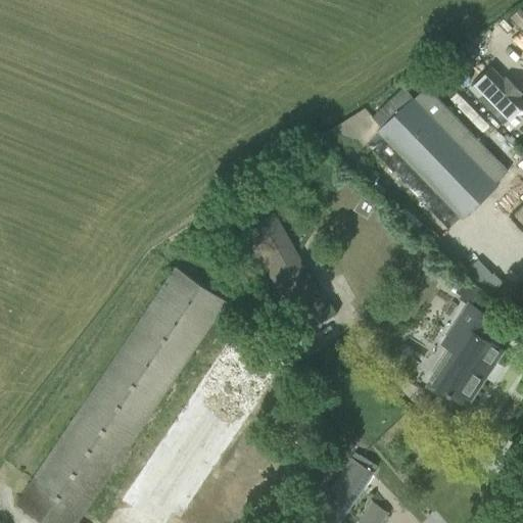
[(522,30),(522,28),(522,11),(520,8),(510,17),(522,30)]
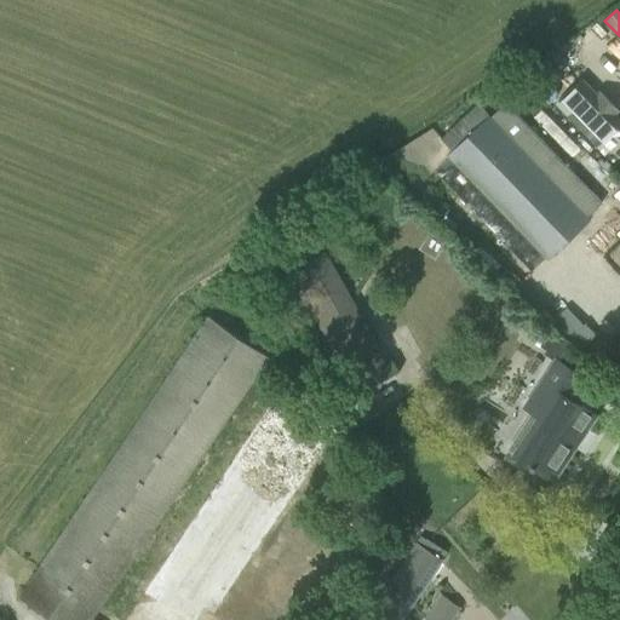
[(583,80),(557,104),(604,151),(619,137),(619,120),(613,114),(616,109),(601,92),(597,96),(583,80)]
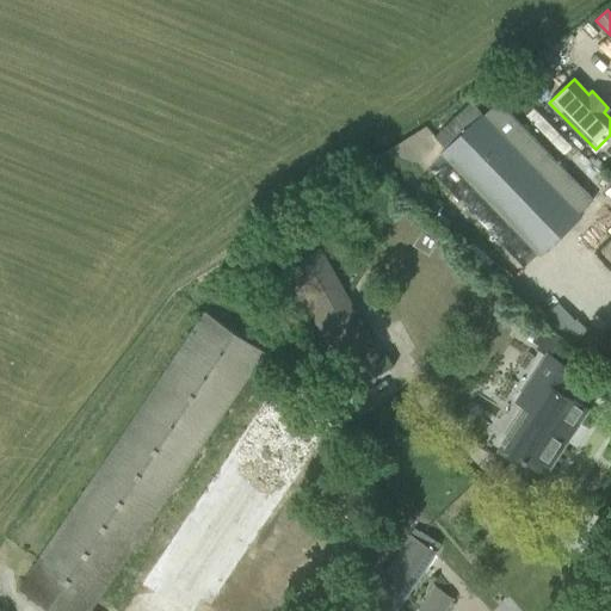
[(426,125),(370,162),(397,187),(407,178),(402,171),(421,168),(424,171),(429,167),(494,236),(524,266),(537,253),(539,254),(581,215),(579,213),(593,199),(498,100),(483,113),(471,102),(434,136),(426,125)]
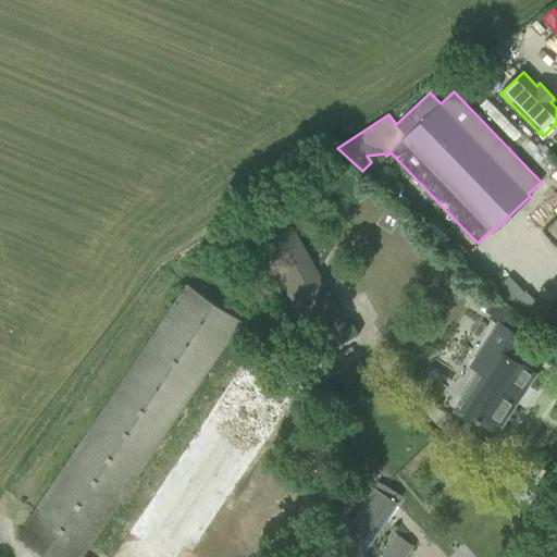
[(354,334),(291,224),(251,247),(314,356),(354,334)]
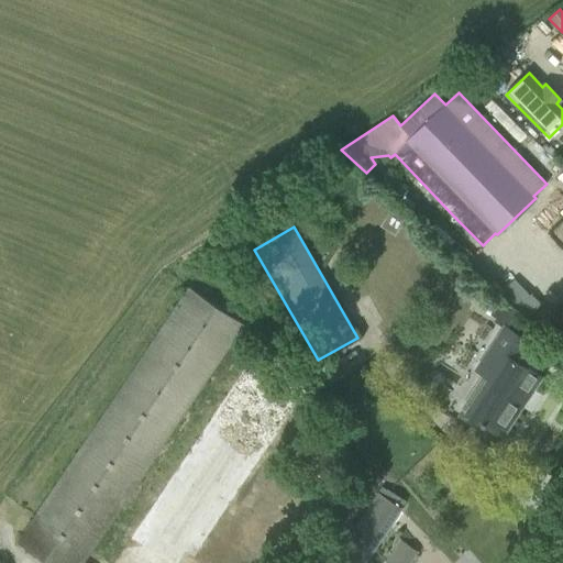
[(84,562),(245,324),(188,286),(17,541),(47,562),(84,562)]
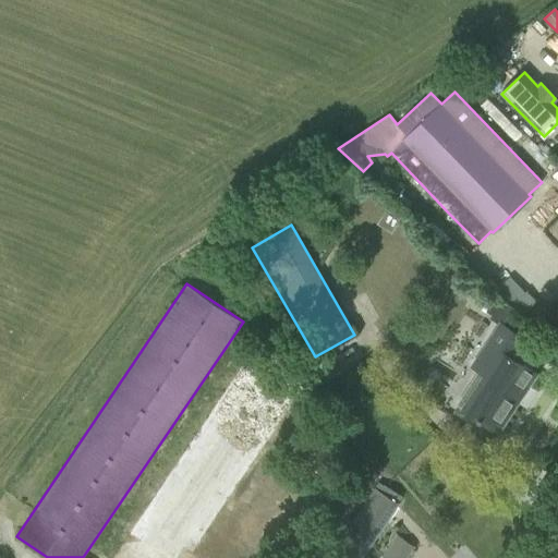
[(478,368),(457,403),(465,409),(477,416),(496,428),(521,390),(523,392),(535,372),(521,363),(533,344),(514,332),(501,324),(489,342),(499,349),(484,373),(478,368)]
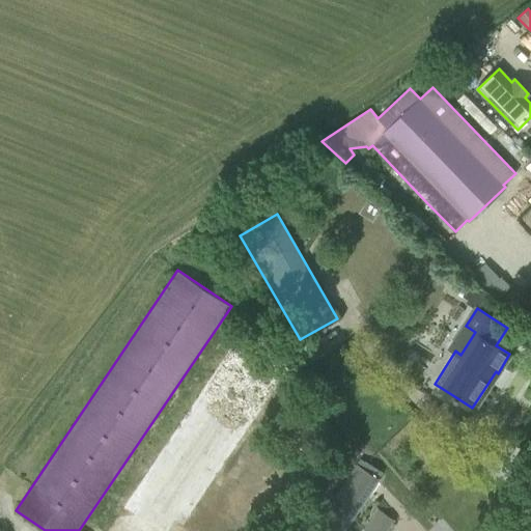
[(120,508),(154,530),(178,530),(294,363),(243,329),(120,508)]
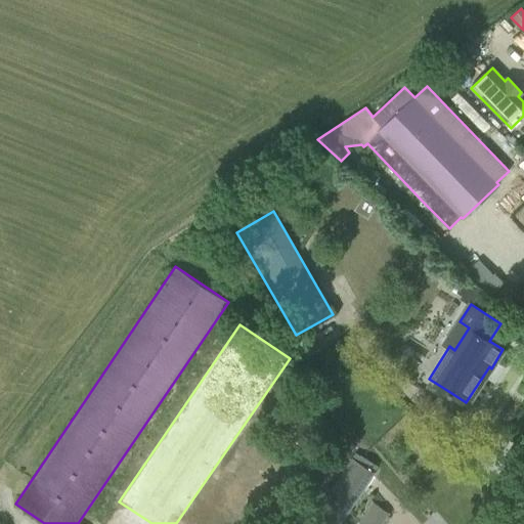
[(293,422),(238,509),(264,523),(270,523),(271,523),(272,523),(276,523),(320,454),(310,448),(317,437),(293,422)]
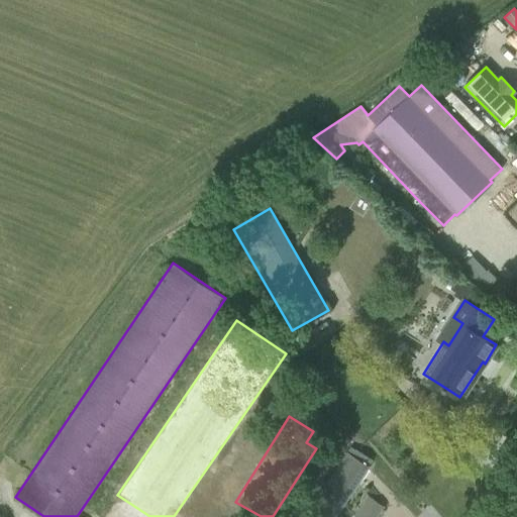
[(344,505),(370,467),(369,466),(372,459),(351,446),(347,452),(346,451),(312,504),(332,516),(334,516),(343,504),(344,505)]
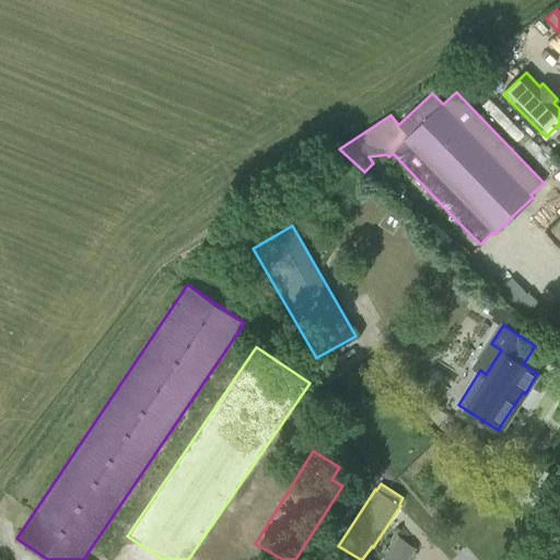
[(398,538),(384,559),(385,559),(406,559),(415,548),(398,538)]
